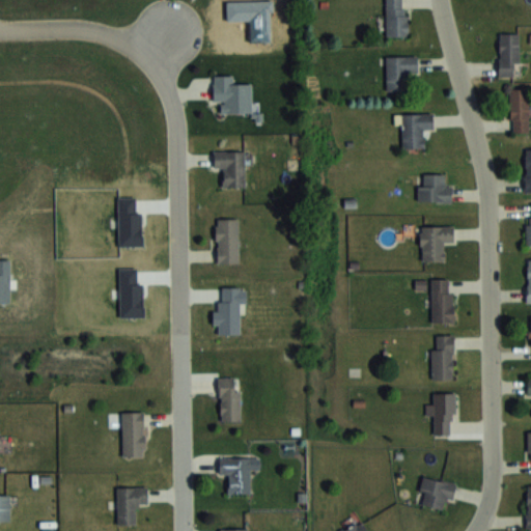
[(385,0),(385,35),(407,35),(406,0),(385,0)]
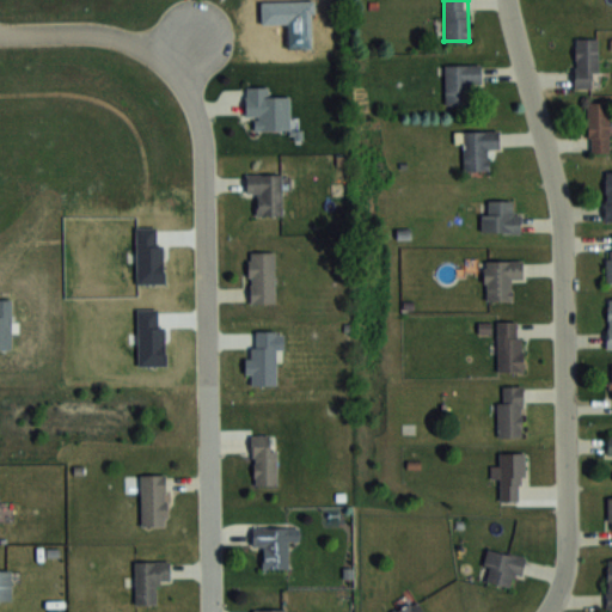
[(598,37),(575,37),(575,86),(598,86),(598,37)]
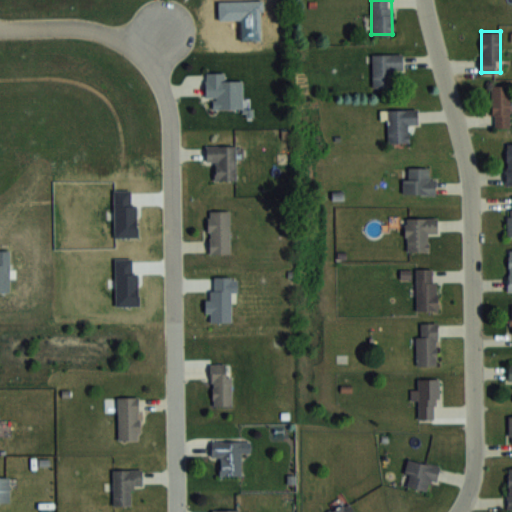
[(373,86),(392,86),(392,70),(401,70),(401,53),(373,53),(373,86)]
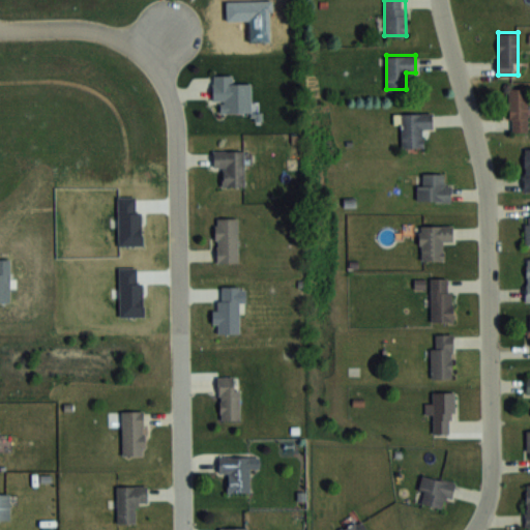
[(225,113),(249,113),(249,88),(216,88),(216,100),(225,100),(225,113)]
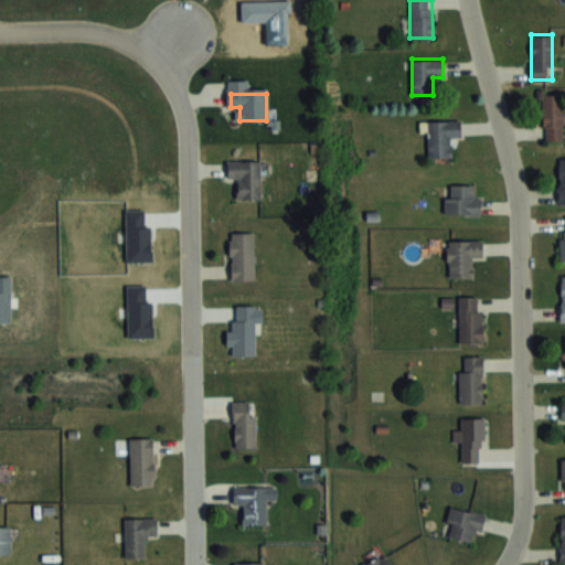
[(564,140),(564,94),(543,94),(543,140),(564,140)]
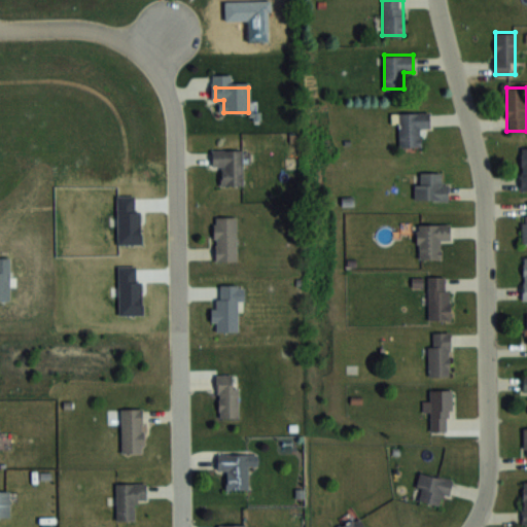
[(398,146),(421,146),(421,129),(429,129),(429,112),(398,112),(398,146)]
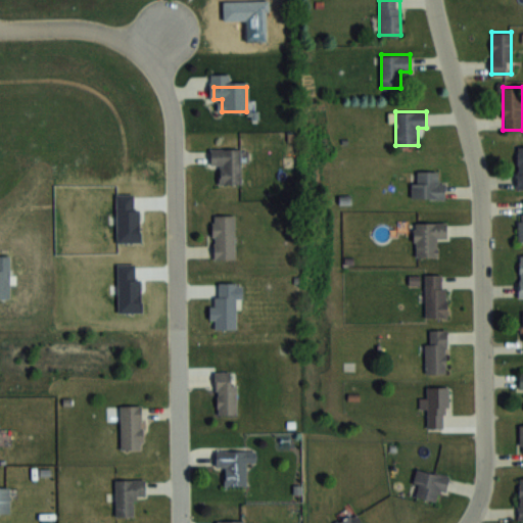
[(241,184),(241,149),(209,149),(209,165),(220,165),(220,184),(241,184)]
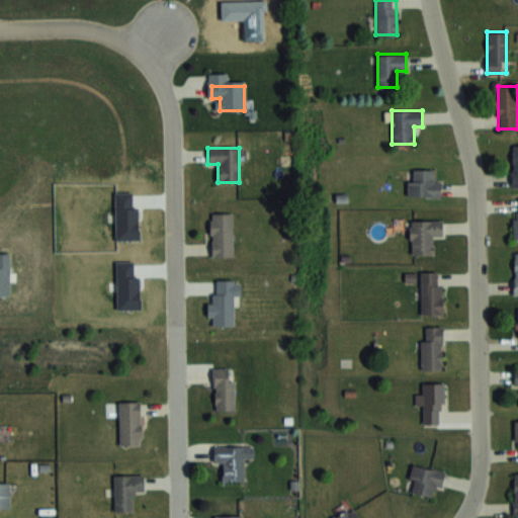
[(439,196),(439,169),(408,169),(408,196),(439,196)]
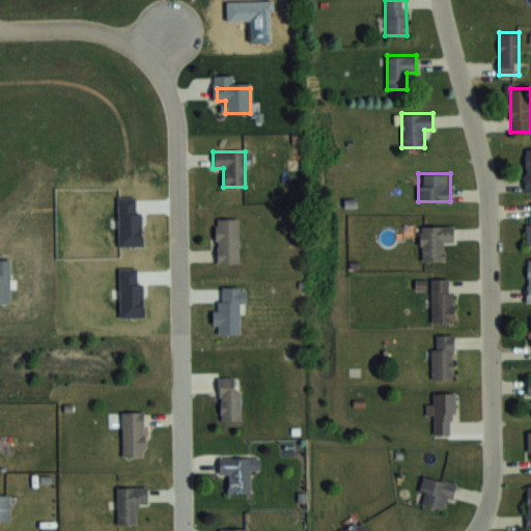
[(239,218),(217,218),(217,262),(239,262),(239,218)]
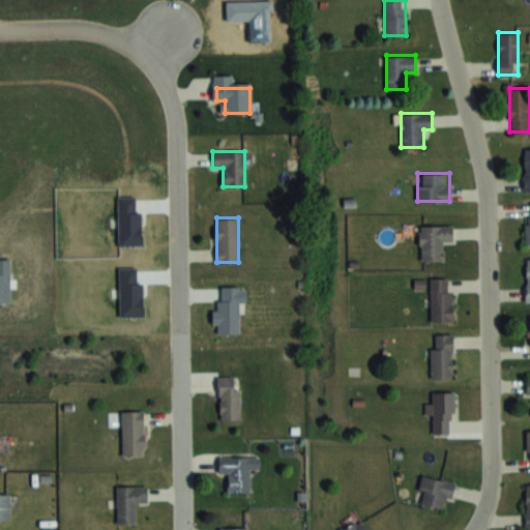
[(420,225),(420,260),(443,260),(443,243),(452,243),(452,225),(420,225)]
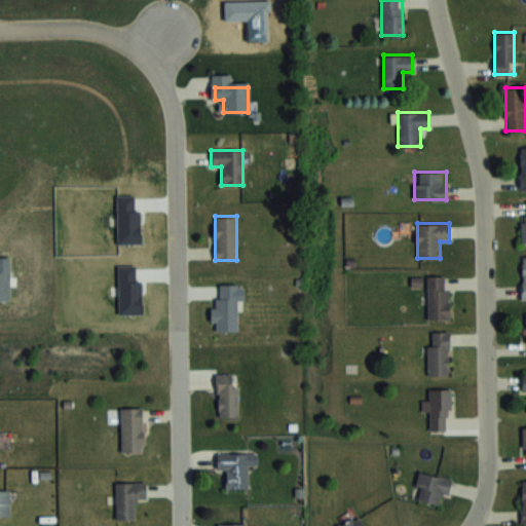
[(426,318),(449,318),(449,275),(426,275),(426,318)]
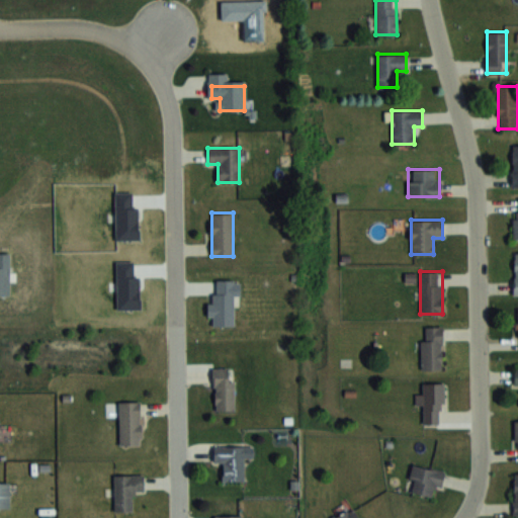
[(240,279),(211,279),(211,317),(212,317),(211,325),(234,326),(234,305),(240,305),(240,279)]
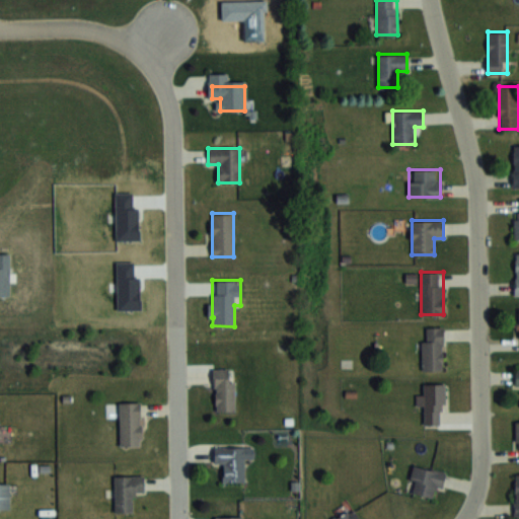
[(443,326),(422,326),(422,370),(443,370),(443,326)]
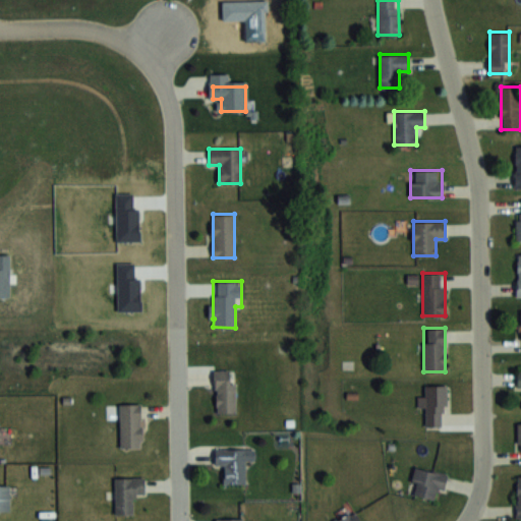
[(235,370),(214,370),(214,414),(235,414),(235,370)]
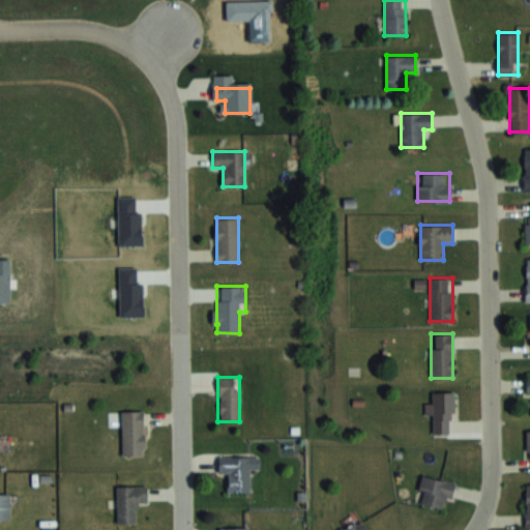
[(454,391),(432,391),(432,403),(427,403),(427,413),(433,413),(433,433),(454,433),(454,391)]
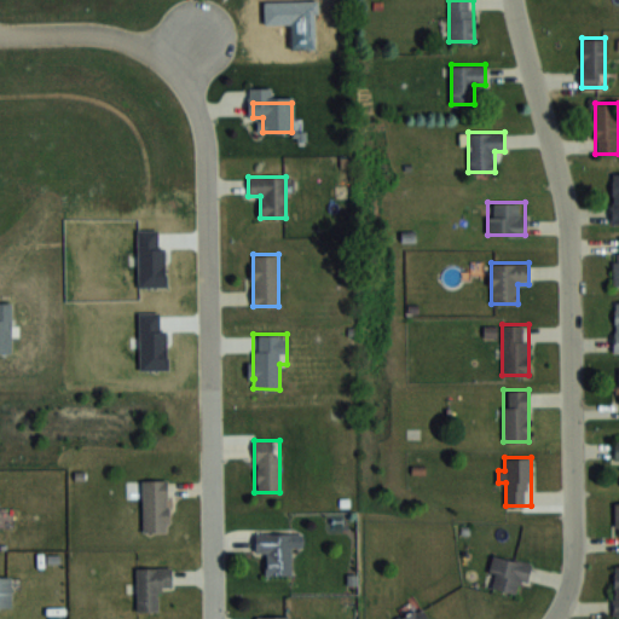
[(143,531),(168,531),(168,479),(143,479),(143,531)]
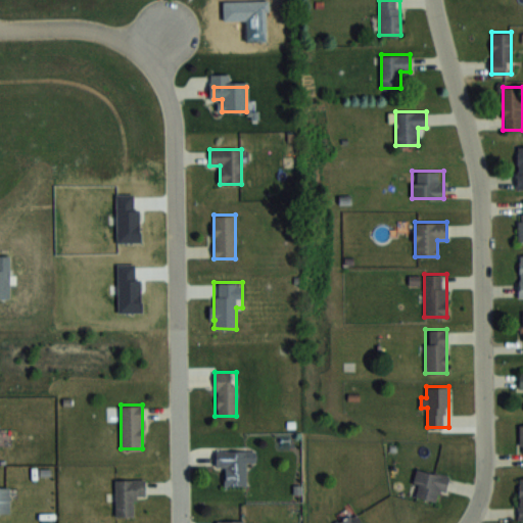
[(247,450),(216,450),(216,468),(225,468),(225,486),(247,486),(247,450)]
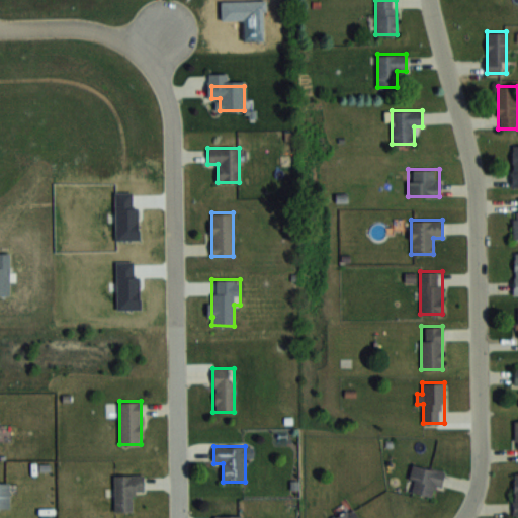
[(436,498),(444,471),(414,462),(406,489),(436,498)]
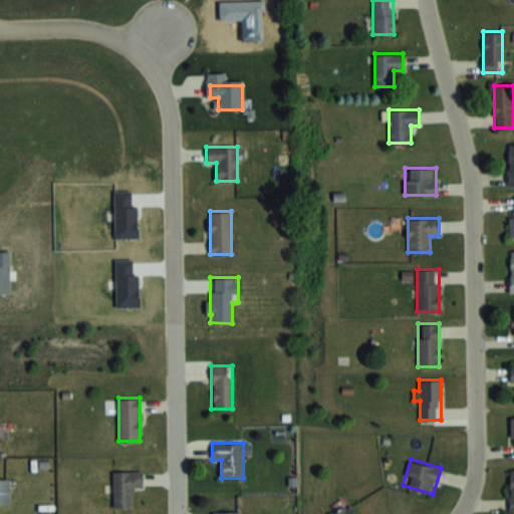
[(113,507),(133,507),(133,488),(142,488),(142,470),(113,470),(113,507)]
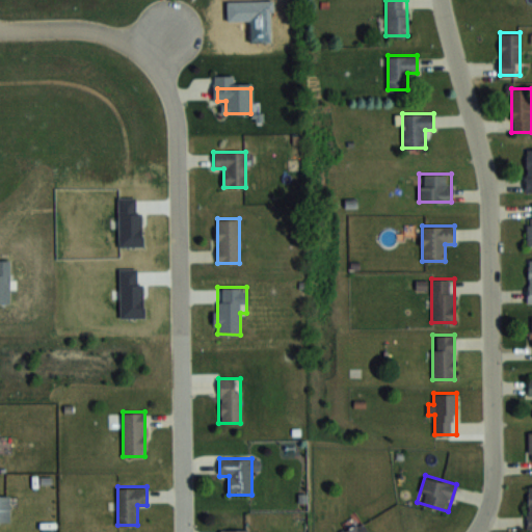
[(9,495),(0,495),(0,522),(9,522),(9,495)]
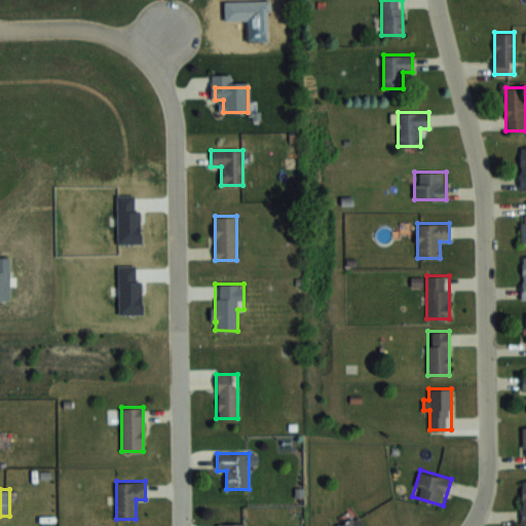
[(365,525),(359,515),(338,525),(365,525)]
